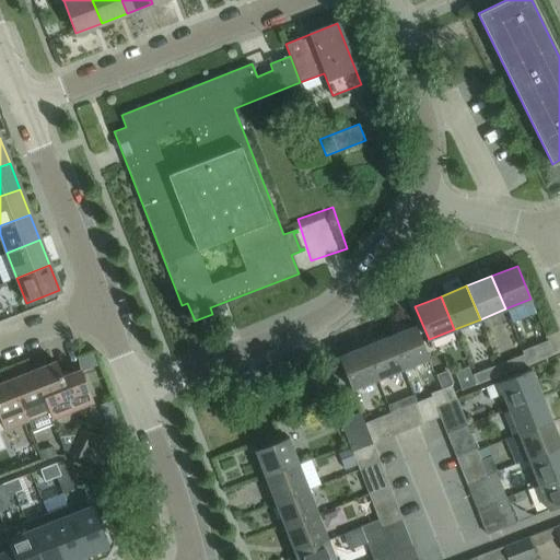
[(416,325),(389,336),(403,369),(429,359),(416,325)]
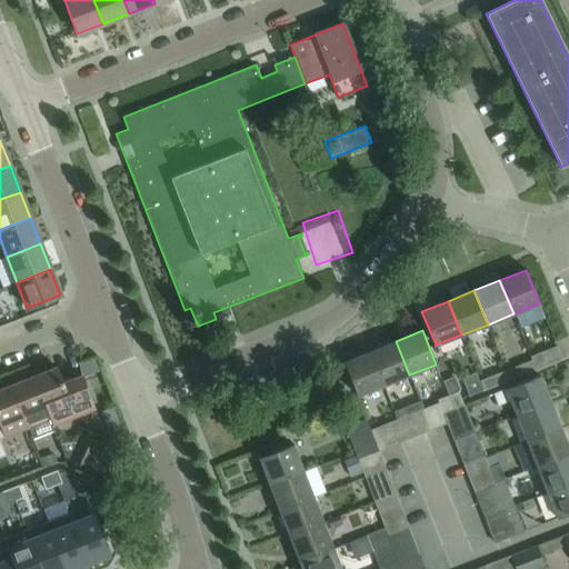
[(409,375),(396,341),(370,351),(383,385),(409,375)]
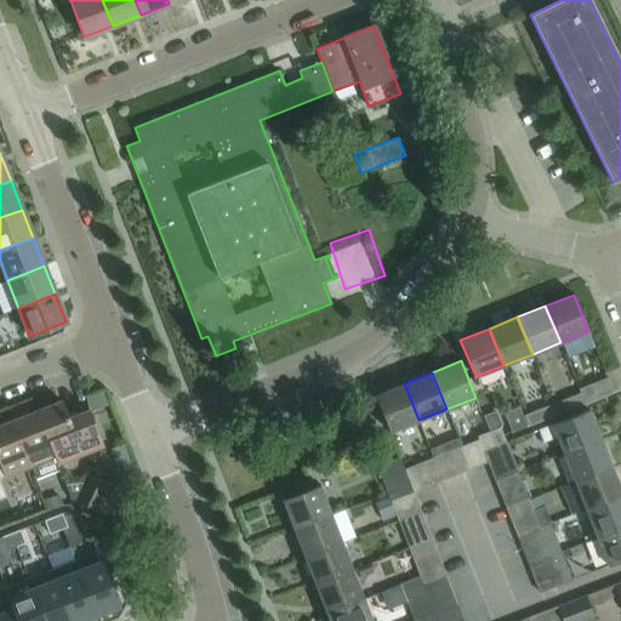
[(579,388),(580,393),(585,403),(613,392),(608,377),(579,388)]
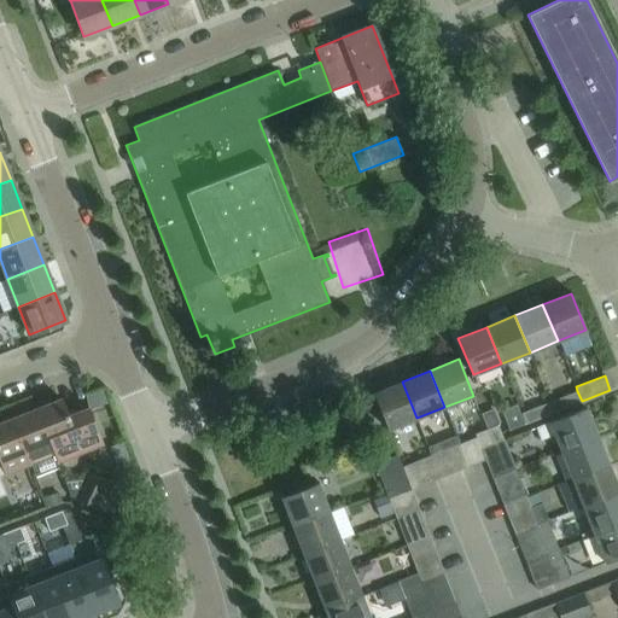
[(417,418),(402,382),(373,394),(388,430),(417,418)]
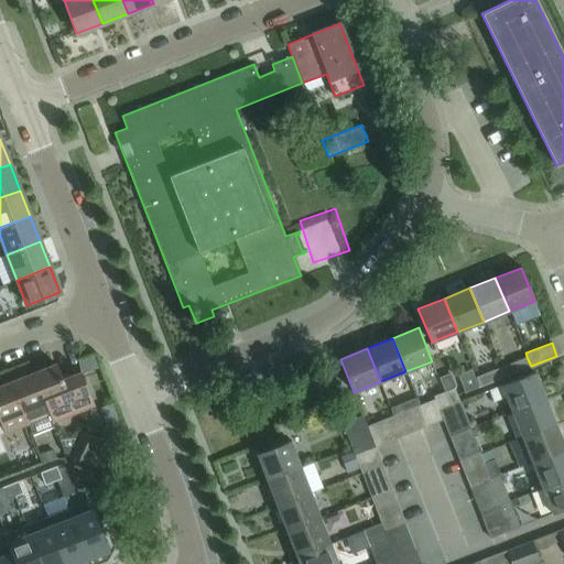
[(506,376),(531,366),(527,357),(501,367),(506,376)]
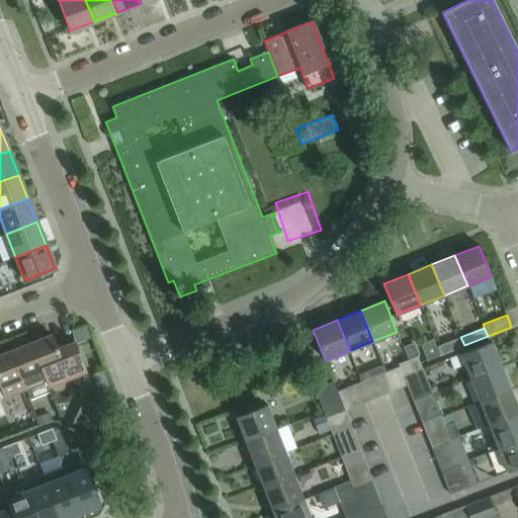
[(57,348),(51,334),(30,342),(46,381),(48,387),(86,372),(74,341),(57,348)]
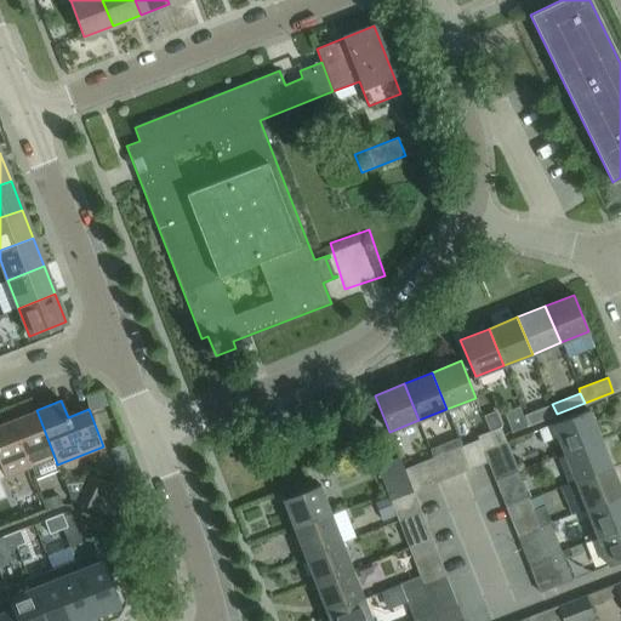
[(528,426),(557,414),(552,404),(524,415),(528,426)]
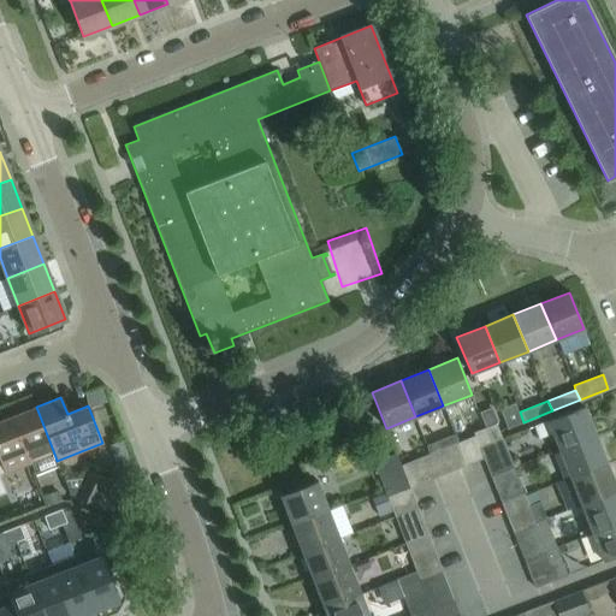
[(584,406),(534,426),(540,439),(552,433),(558,449),(596,434),(584,406)]
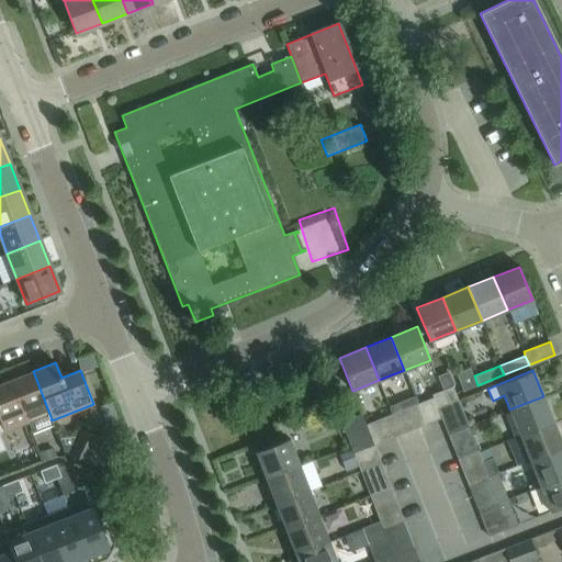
[(49,414),(33,371),(11,380),(27,423),(27,422),(32,433),(42,428),(38,418),(49,414)]
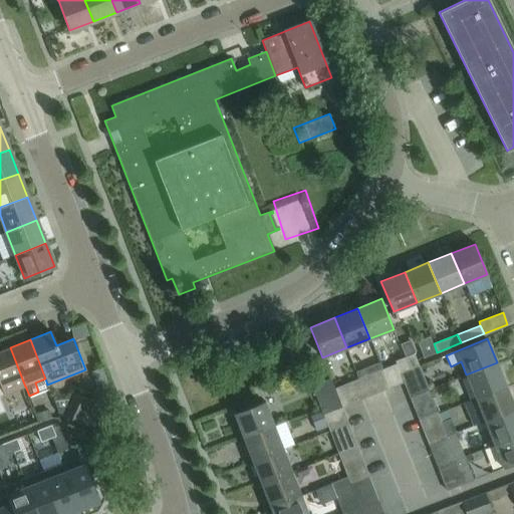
[(410,339),(400,344),(405,357),(408,355),(414,353),(416,352),(410,339)]
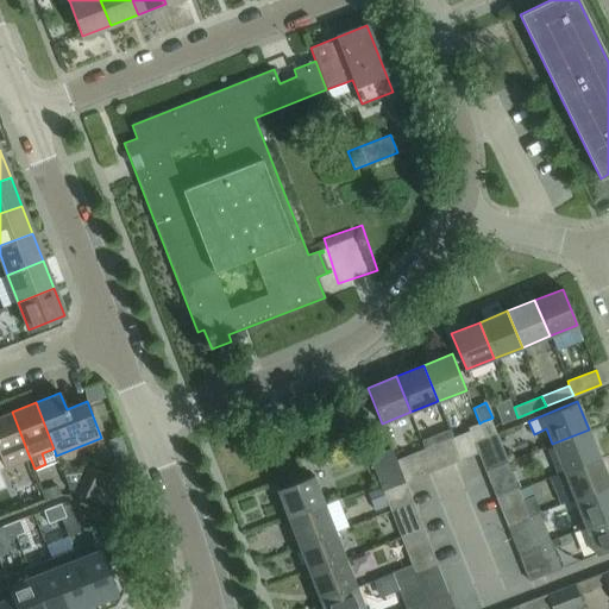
[(0,469),(30,458),(12,412),(0,415),(0,469)]
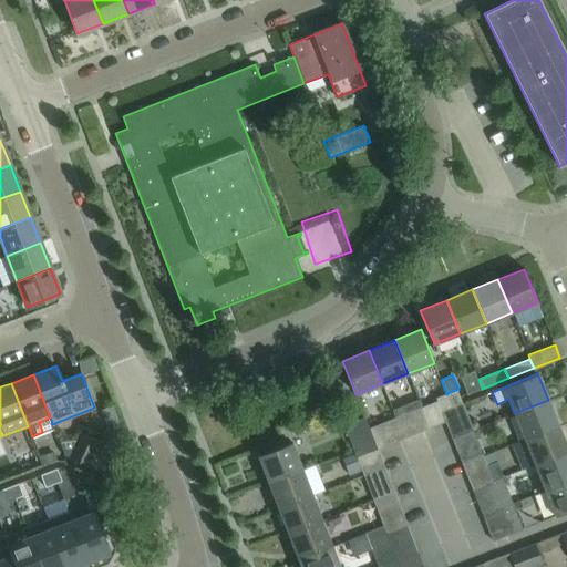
[(450,392),(446,394),(452,408),(462,404),(456,390),(450,392)]
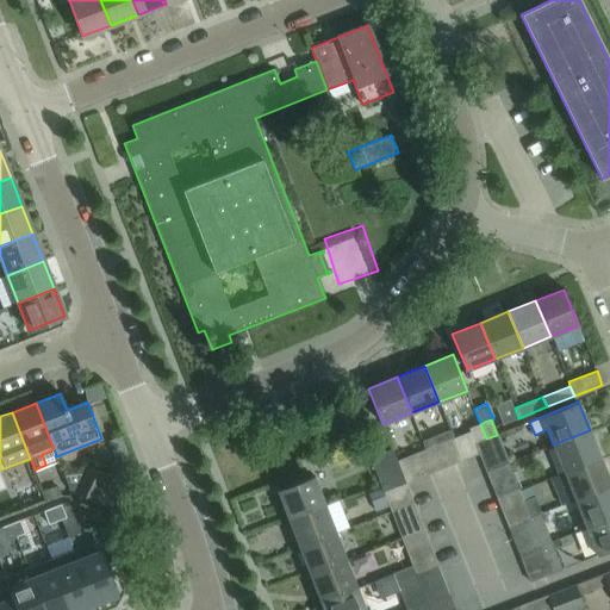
[(474,443),(486,439),(480,424),(468,428),(470,431),(453,439),(461,460),(479,454),(474,443)]
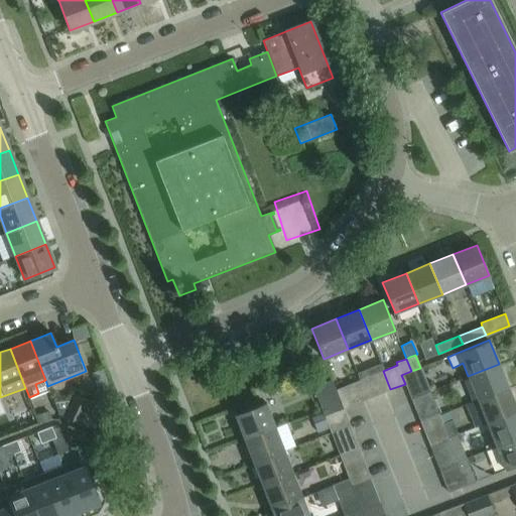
[(390,389),(383,371),(380,364),(358,373),(360,380),(367,399),(390,389)]
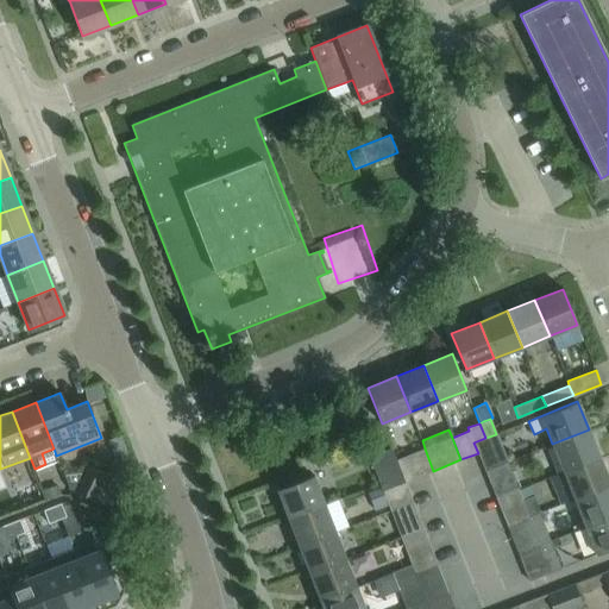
[(600,457),(589,429),(552,444),(563,471),(600,457)]
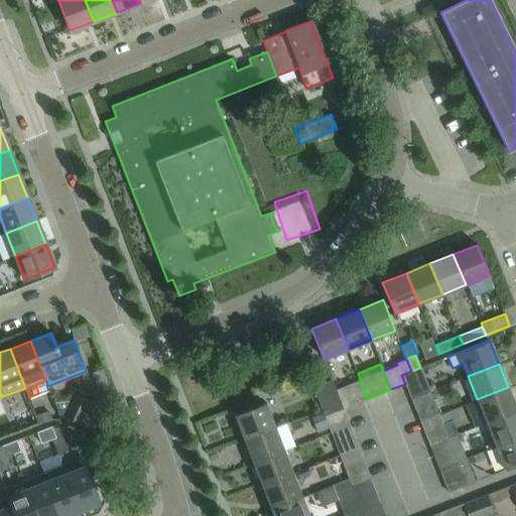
[(429,391),(420,368),(411,371),(401,375),(405,384),(410,398),(429,391)]
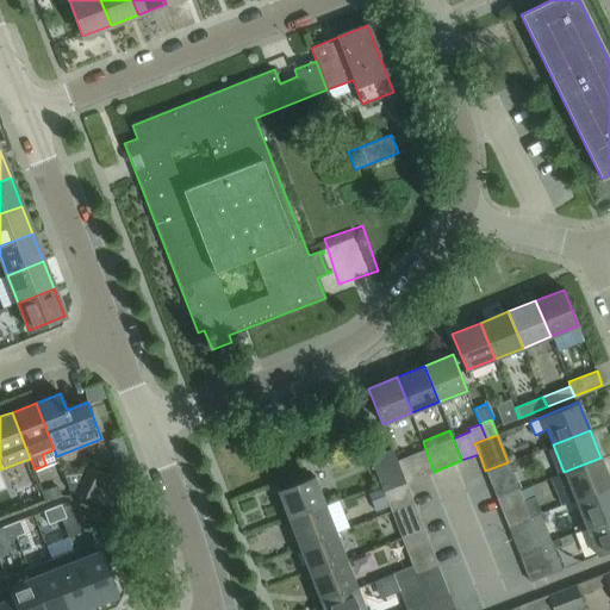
[(131,458),(144,454),(141,436),(128,440),(131,458)]
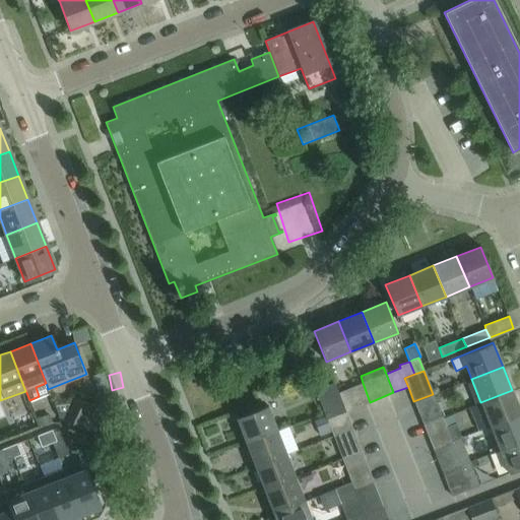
[(345,411),(338,392),(334,383),(323,387),(331,406),(323,409),(326,418),(345,411)]
